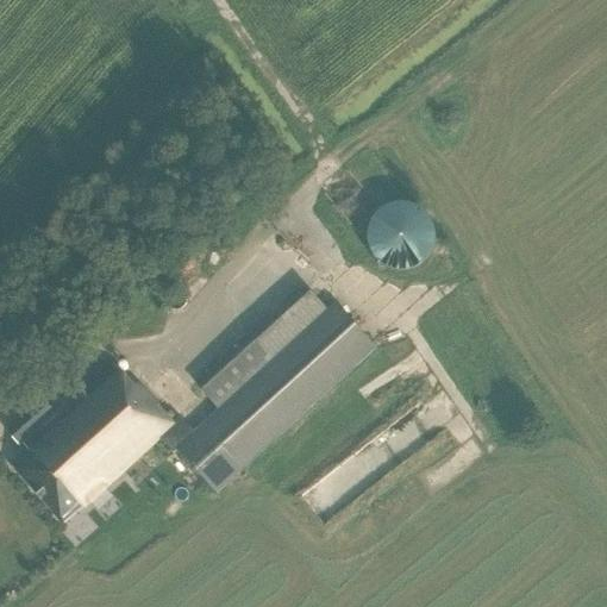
[(395,264),(420,251),(412,235),(392,244),(387,232),(381,236),(395,264)]
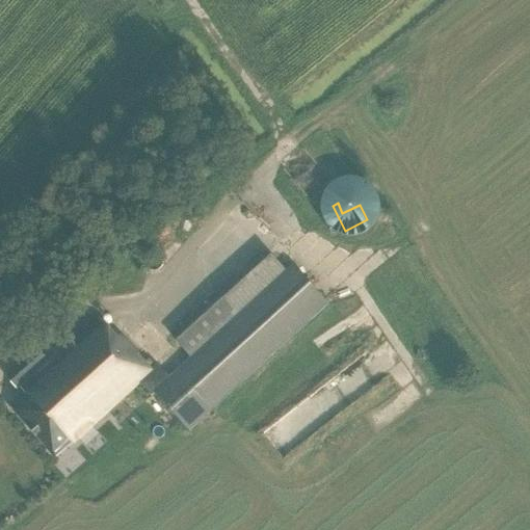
[(294,265),(288,271),(269,252),(176,338),(193,358),(170,377),(159,364),(153,370),(122,336),(120,339),(101,318),(71,345),(77,351),(34,390),(27,381),(52,359),(41,346),(8,376),(20,389),(23,386),(30,394),(14,408),(57,457),(141,381),(154,395),(157,391),(192,429),(329,303),(294,265)]
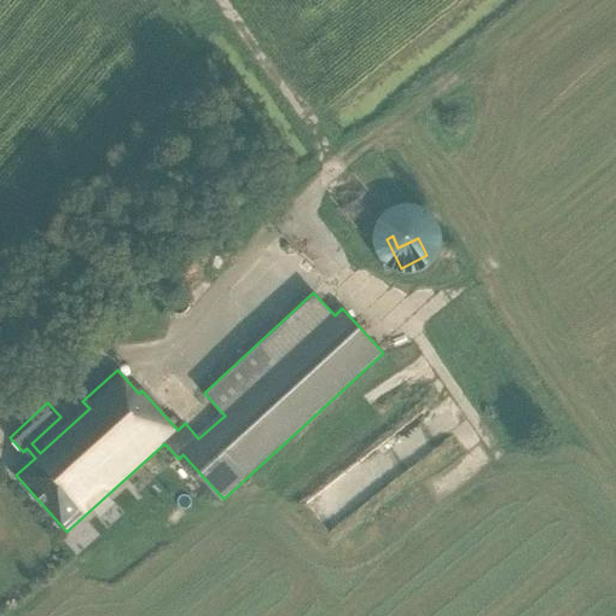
[(406,463),(429,454),(417,422),(394,431),(406,463)]
